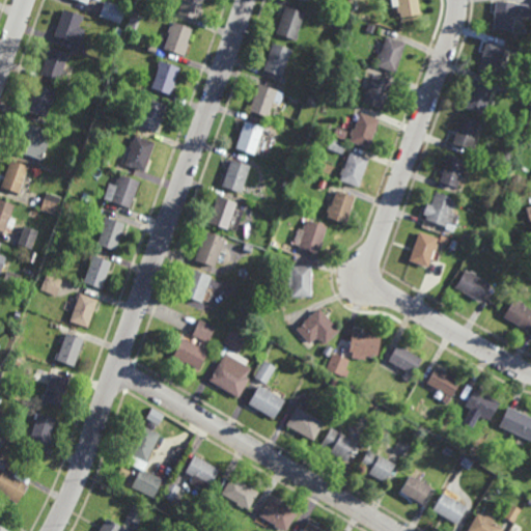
[(120,23),(100,16),(106,0),(119,5),(118,8),(124,11),(120,23)]
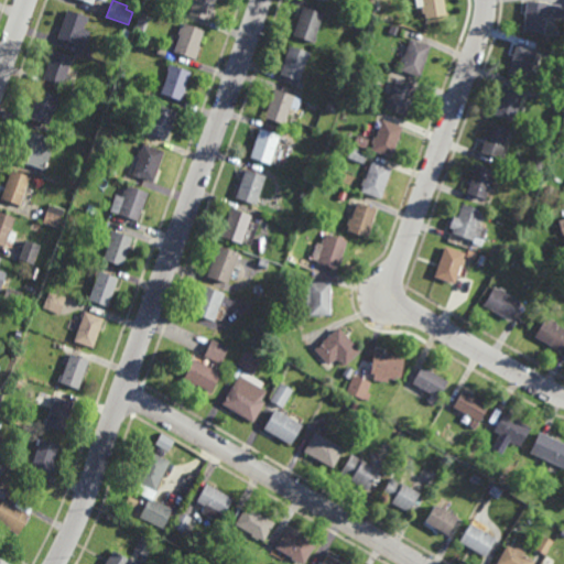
[(212,0),(206,18),(186,11),(190,0),(212,0)]
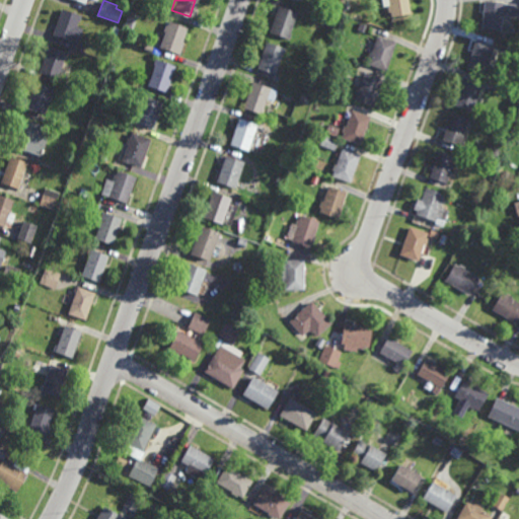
[(405,0),(409,12),(391,15),(390,10),(387,10),(386,4),(382,5),(381,0),(405,0)]
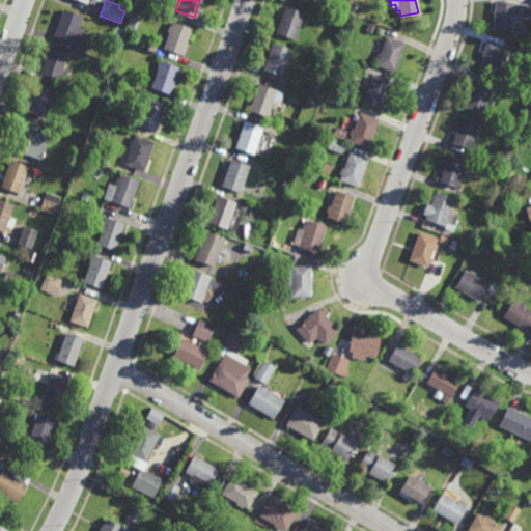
[(530,16),(513,14),(512,30),(492,28),(495,0),(514,1),(514,2),(530,3),(530,16)]
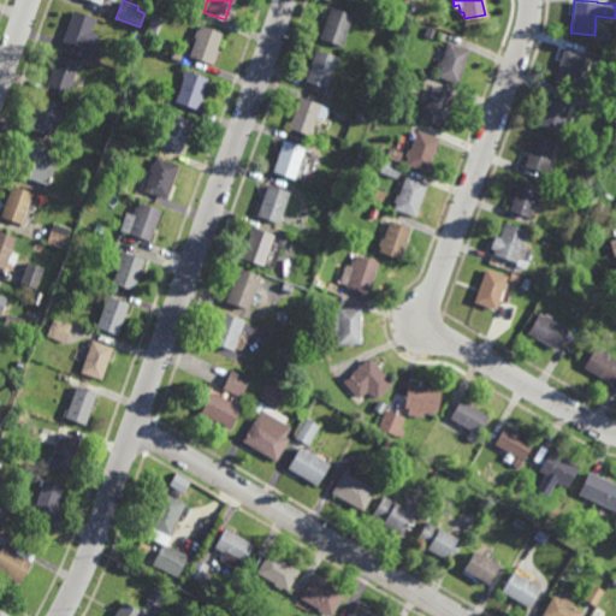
[(342,45),(319,36),(330,5),(350,12),(342,37),(344,39),(342,45)]
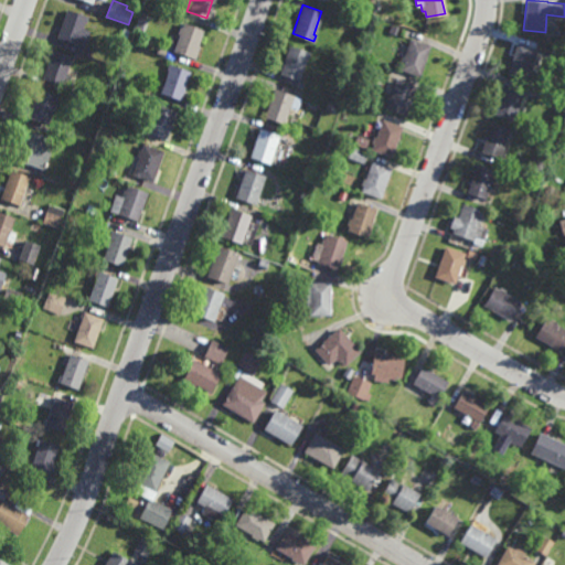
[(86,23),(84,22),(83,28),(89,30),(84,46),(56,38),(66,9),(88,16),(86,23)]
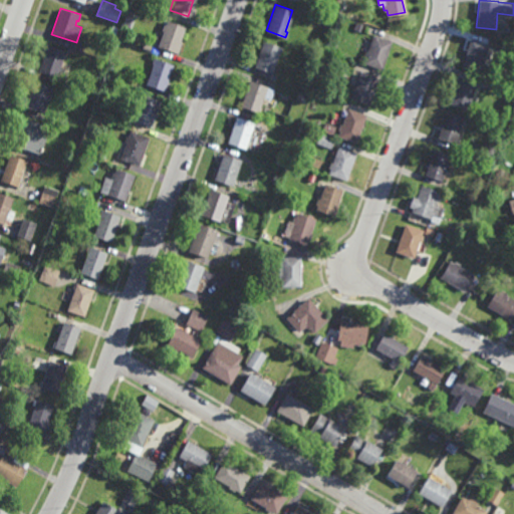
[(129,13),(134,14),(133,17),(135,17),(131,28),(123,26),(127,12),(129,13)]
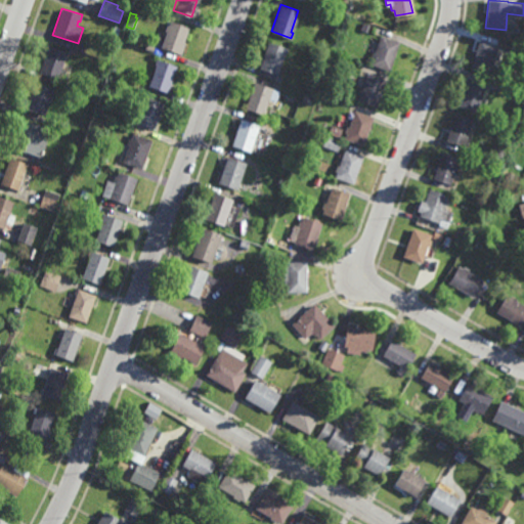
[(187,26),(182,41),(183,41),(179,54),(159,47),(164,31),(163,30),(165,24),(167,25),(168,19),(187,26)]
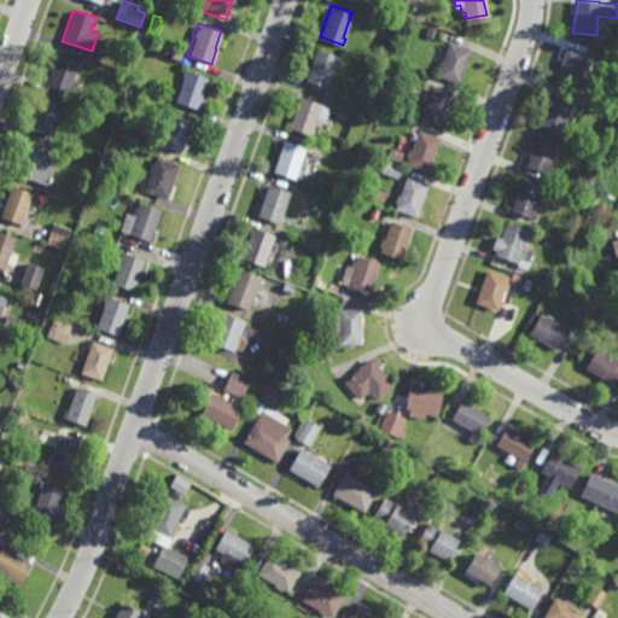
[(431,36),(424,34),(427,25),(435,28),(431,36)]
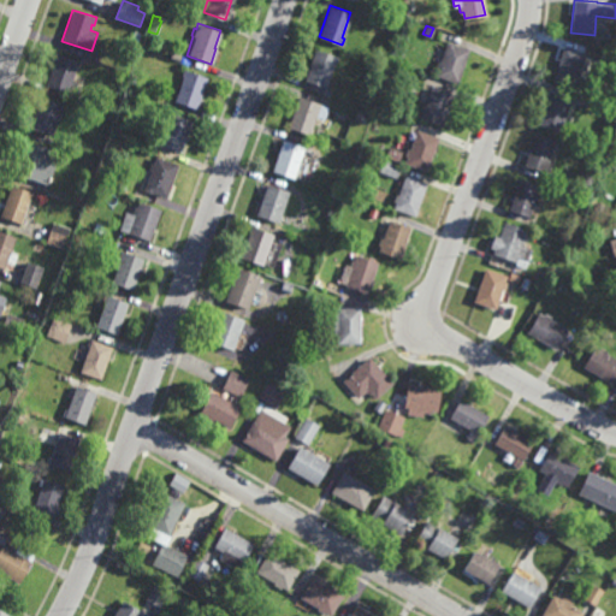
[(456,82),(434,75),(438,67),(436,66),(438,60),(440,61),(446,41),(468,48),(456,82)]
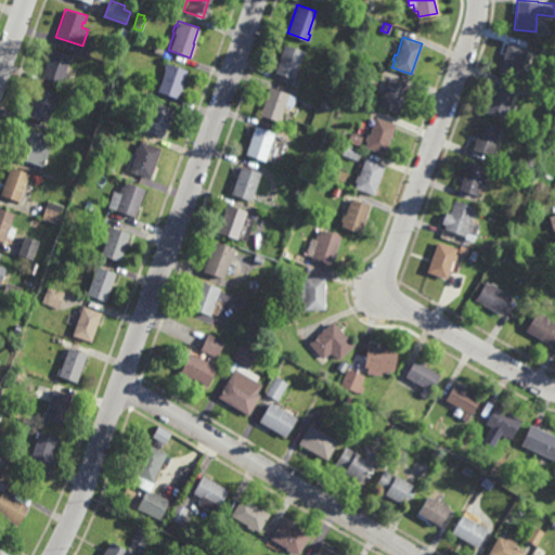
[(517,79),(498,73),(508,41),(527,48),(517,79)]
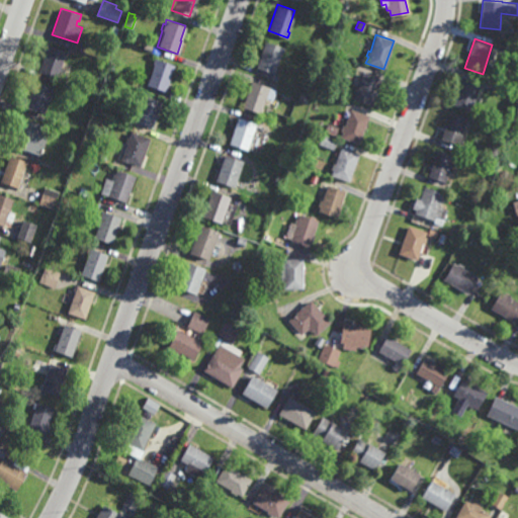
[(273,73),(255,67),(264,40),(282,47),(273,73)]
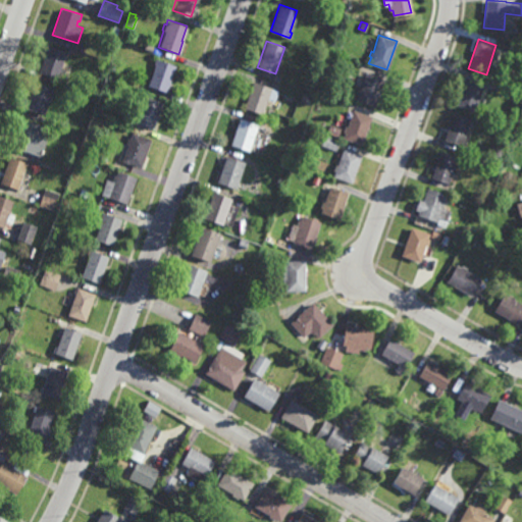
[(340,52),(333,50),(336,42),(343,44),(340,52)]
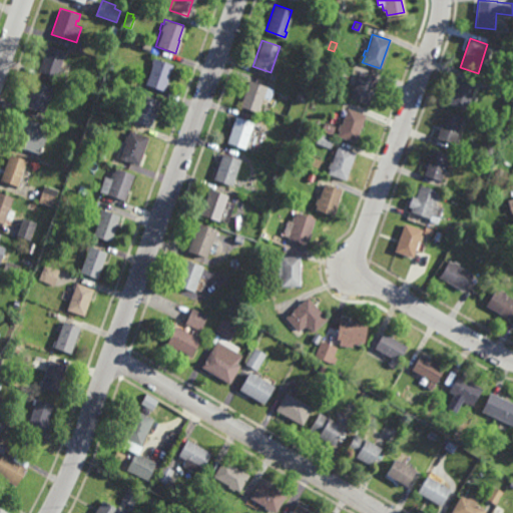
[(65,56),(64,56),(56,77),(37,70),(47,44),(67,51),(65,56)]
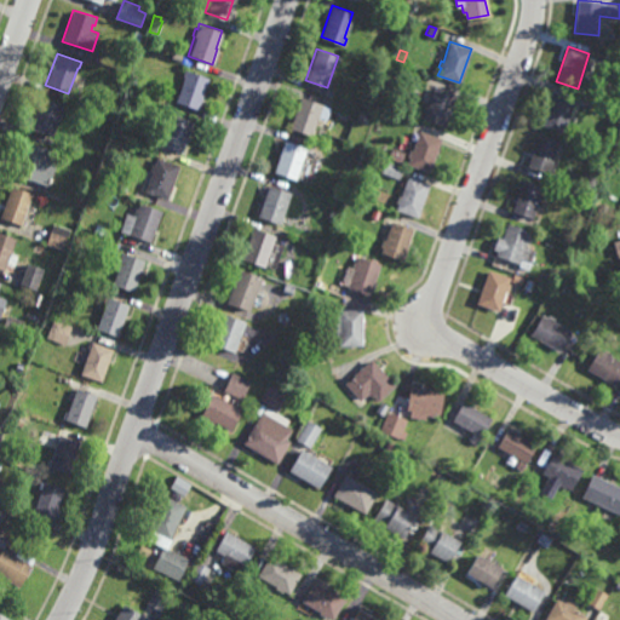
[(389,68),(382,64),(384,57),(392,61),(389,68)]
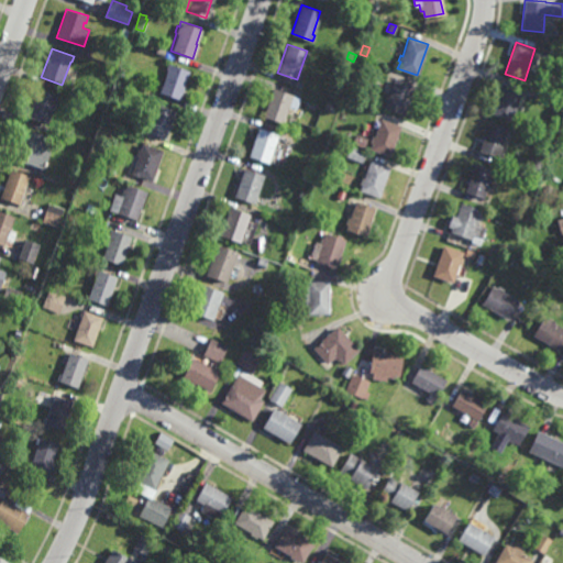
[(350,70),(340,67),(342,61),(352,64),(350,70)]
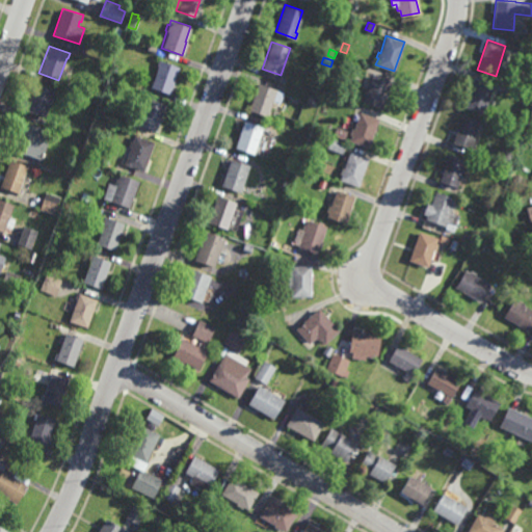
[(168,95),(151,87),(159,65),(157,64),(159,59),(178,67),(168,95)]
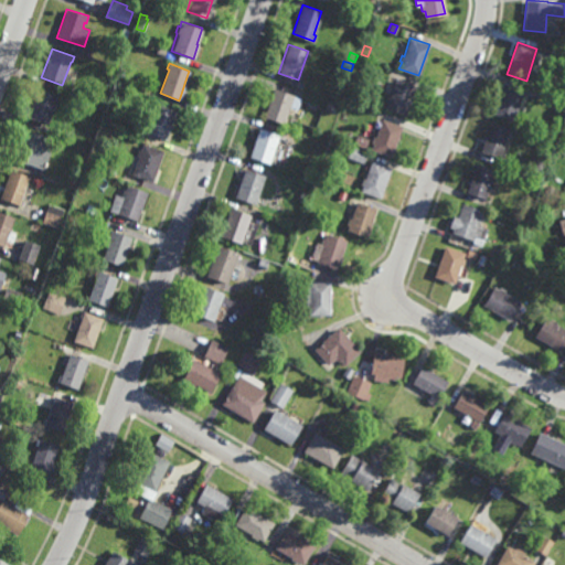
[(405,115),(385,108),(387,103),(385,102),(387,95),(391,96),(396,78),(415,85),(405,115)]
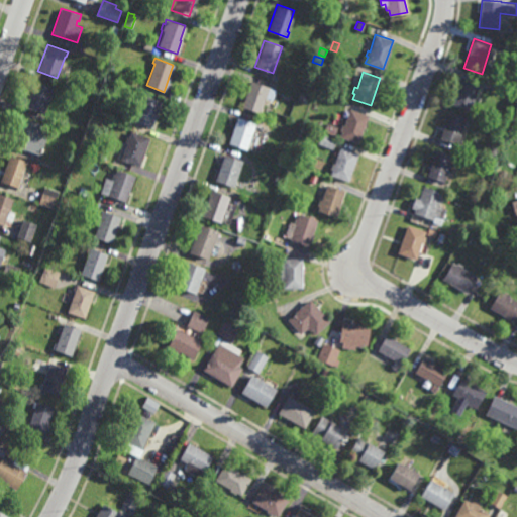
[(479,85),(470,110),(451,104),(460,78),(479,85)]
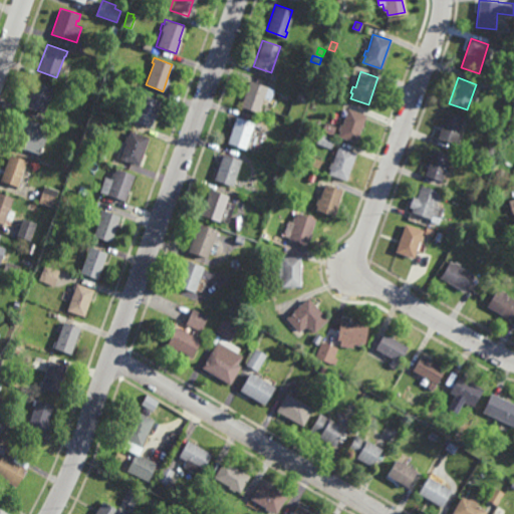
[(51,98),(49,98),(43,113),(26,106),(35,80),(53,87),(51,91),(53,92),(51,98)]
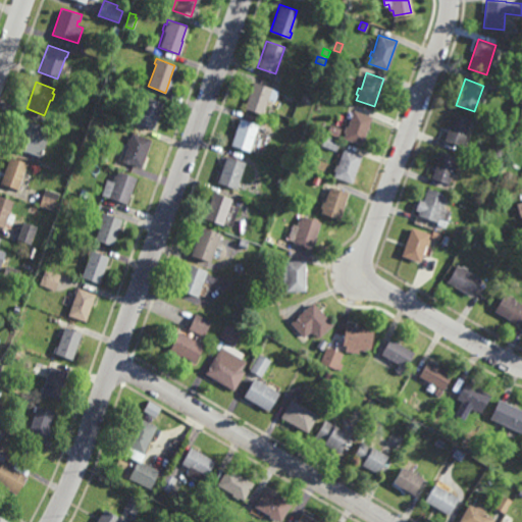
[(274,101),(265,98),(262,108),(265,109),(263,114),(243,107),(252,82),(277,91),(274,101)]
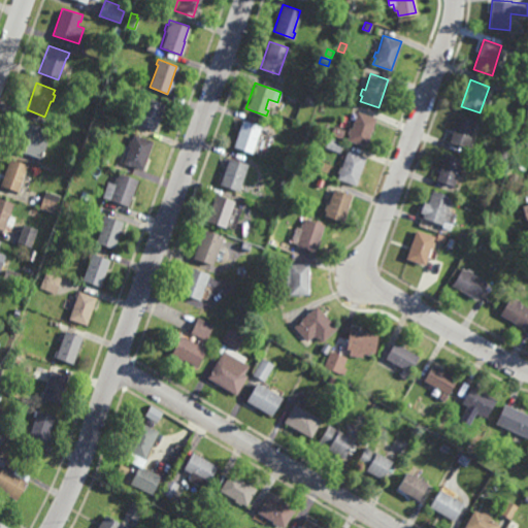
[(165,103),(155,130),(136,124),(142,108),(136,106),(138,99),(143,101),(145,96),(165,103)]
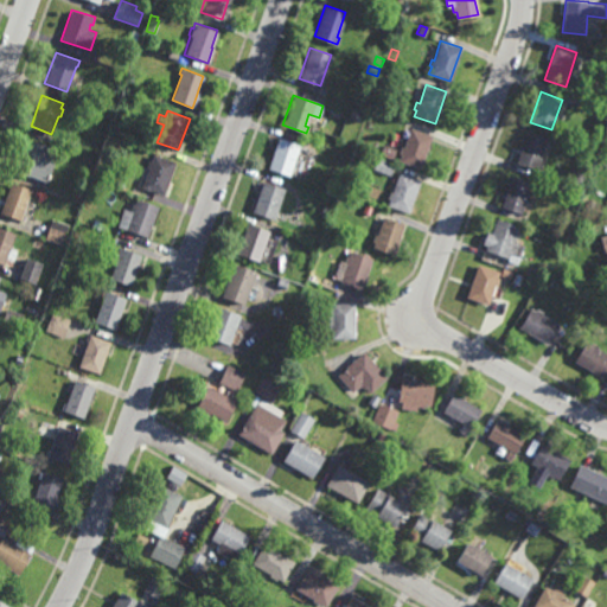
[(315,136),(308,134),(312,125),(318,127),(315,136)]
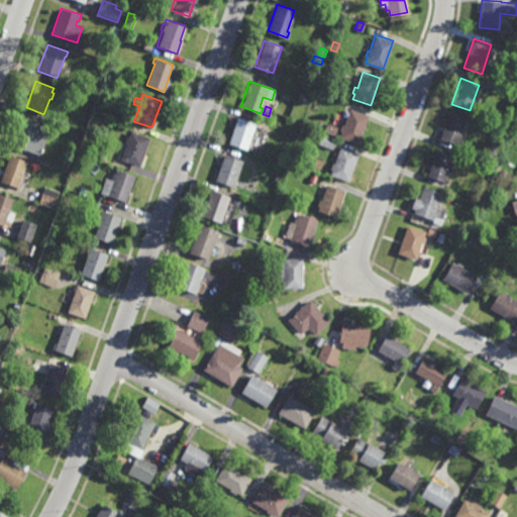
[(357,143),(339,137),(341,131),(339,130),(341,124),(343,125),(349,108),(368,115),(357,143)]
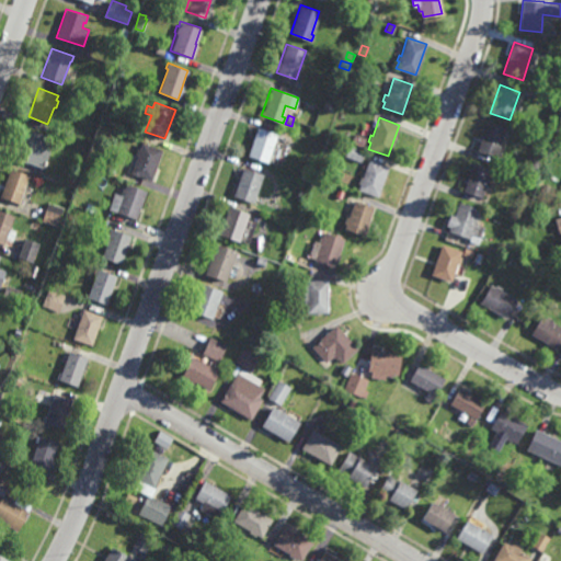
[(495,158),(477,151),(487,122),(505,128),(495,158)]
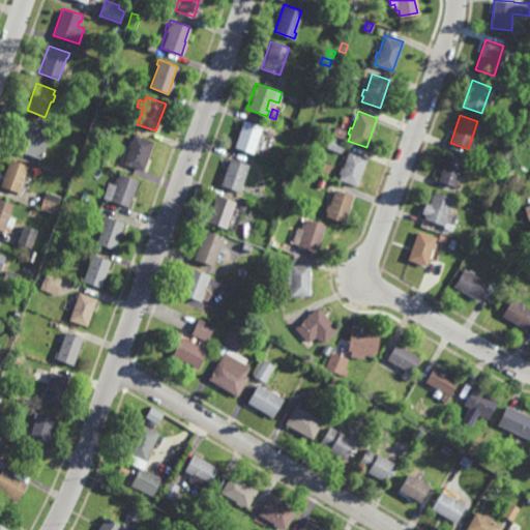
[(252,152),(233,146),(241,120),(260,125),(252,152)]
